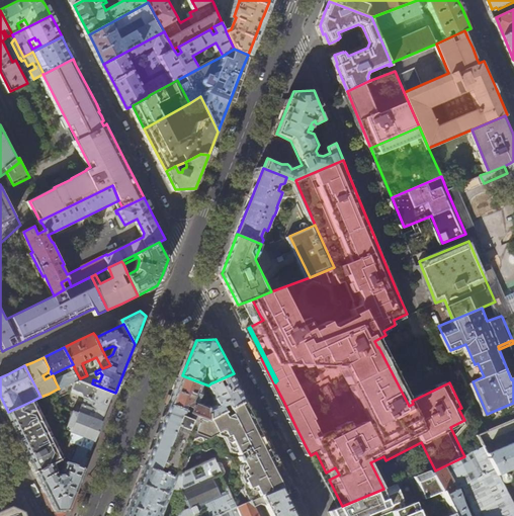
[(59,389),(80,378),(76,371),(55,380),(59,389)]
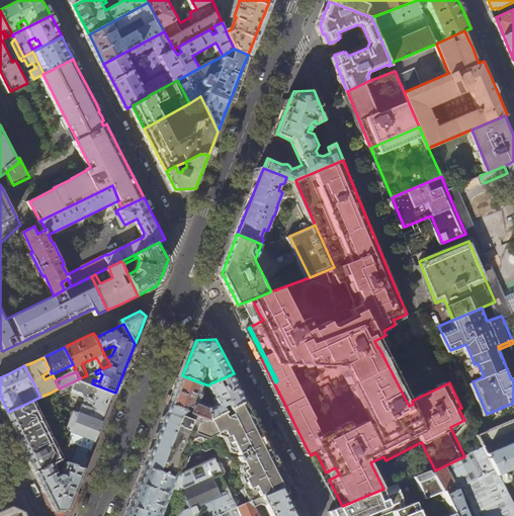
[(240,387),(234,373),(210,383),(217,397),(219,403),(209,407),(210,419),(247,401),(240,387)]
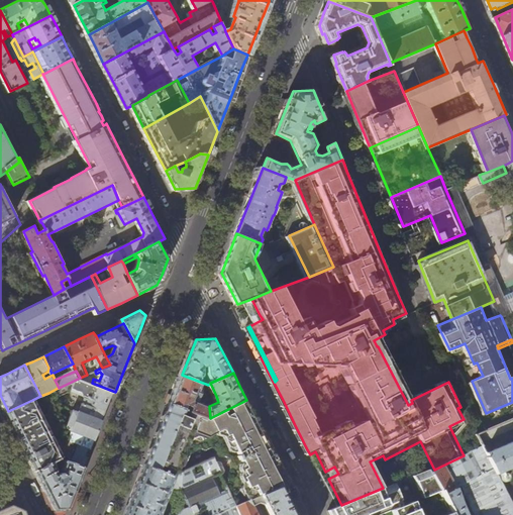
[(208,395),(208,385),(182,375),(175,391),(171,403),(210,418),(209,406),(209,404),(199,401),(202,392),(208,395)]
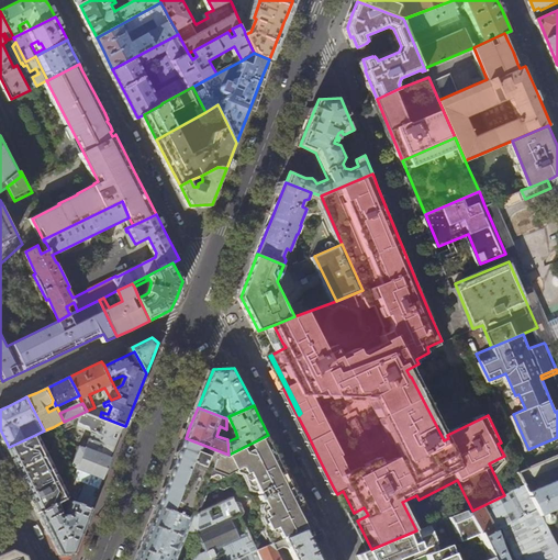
[(100,416),(87,411),(64,422),(63,422),(66,429),(79,424),(95,430),(87,447),(81,445),(74,466),(79,468),(76,477),(101,488),(110,465),(119,441),(125,426),(100,416)]
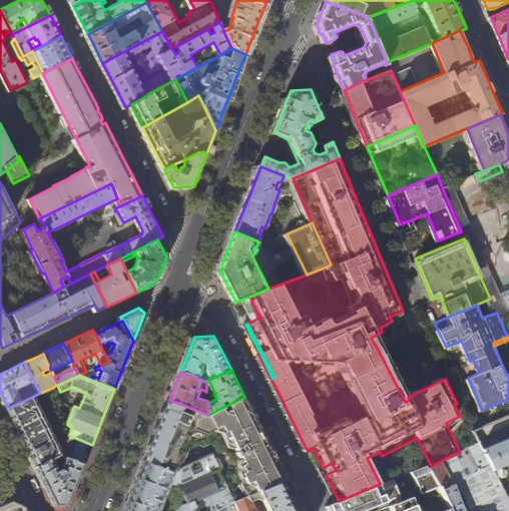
[(52,438),(32,397),(8,408),(23,438),(37,466),(60,455),(85,464),(91,448),(92,445),(69,435),(63,433),(52,438)]
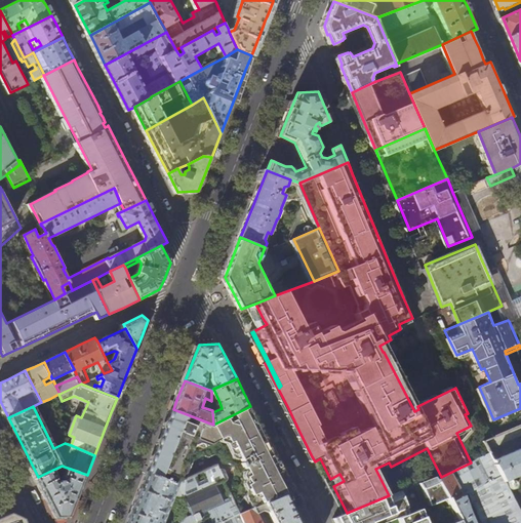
[(259,424),(250,406),(213,425),(173,409),(167,424),(149,472),(176,482),(190,476),(191,476),(200,451),(212,456),(223,451),(228,461),(238,467),(240,470),(233,493),(242,513),(288,492),(283,481),(278,471),(280,470),(281,469),(282,467),(281,466),(279,460),(278,460),(259,424)]
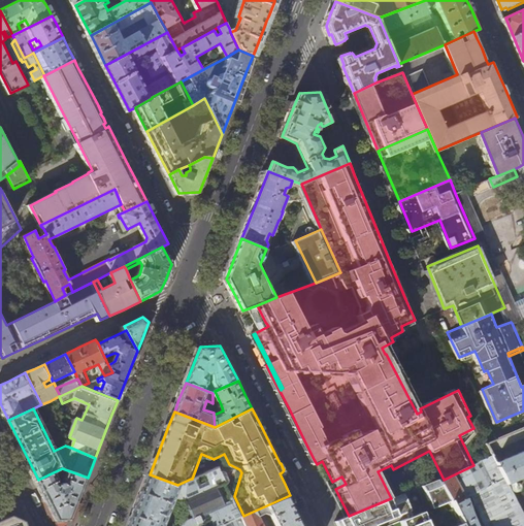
[(523,450),(499,461),(510,483),(523,477),(523,450)]
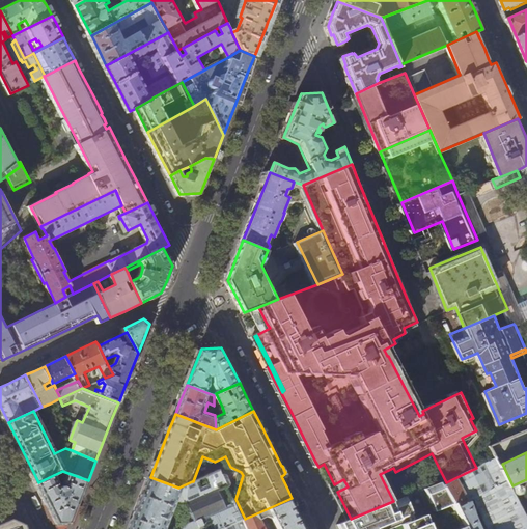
[(446,482),(458,503),(469,525),(470,528),(526,528),(526,511),(512,485),(502,464),(498,455),(476,468),(446,482)]
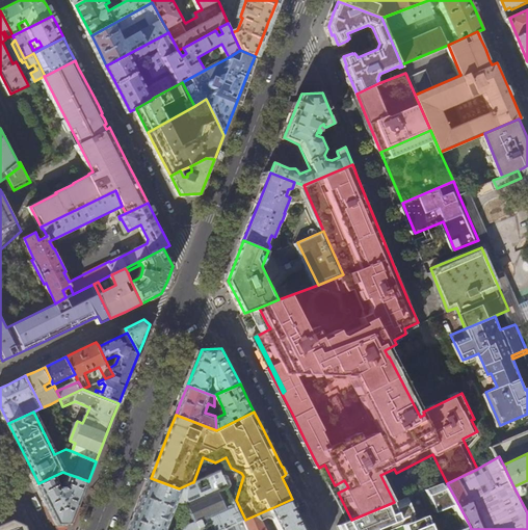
[(193,482),(192,482),(179,488),(151,478),(137,513),(130,529),(220,529),(245,520),(236,500),(222,469),(193,482)]
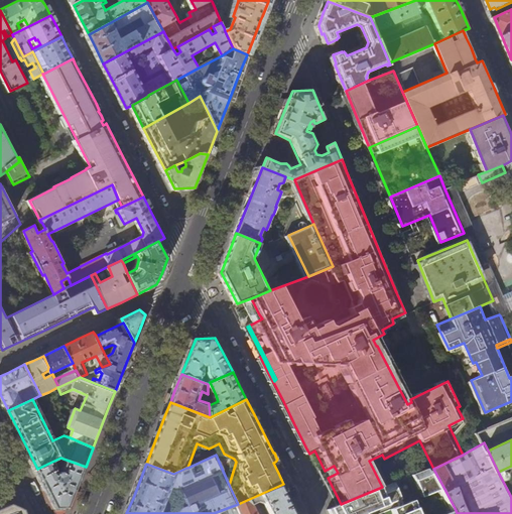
[(73,498),(77,488),(79,485),(86,467),(60,458),(37,469),(46,487),(56,508),(58,508),(69,507),(70,507),(71,503),(73,498)]
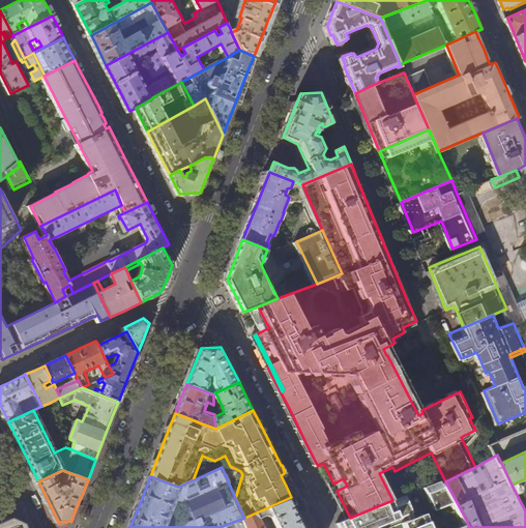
[(347,486),(343,478),(333,484),(334,487),(337,491),(347,486)]
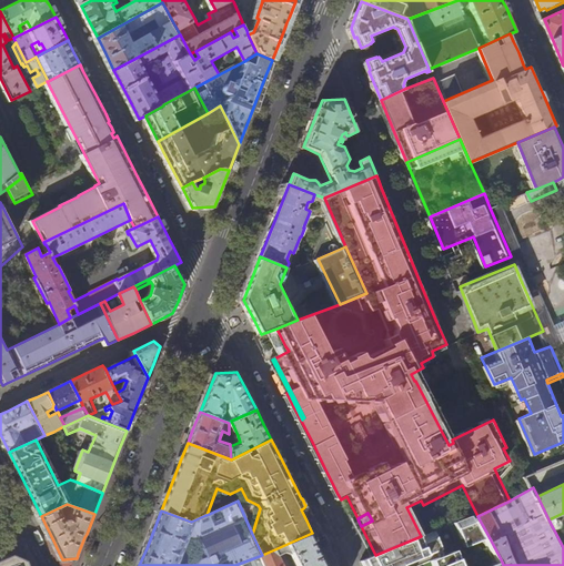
[(477,516),(476,514),(459,521),(469,546),(490,538),(477,516)]
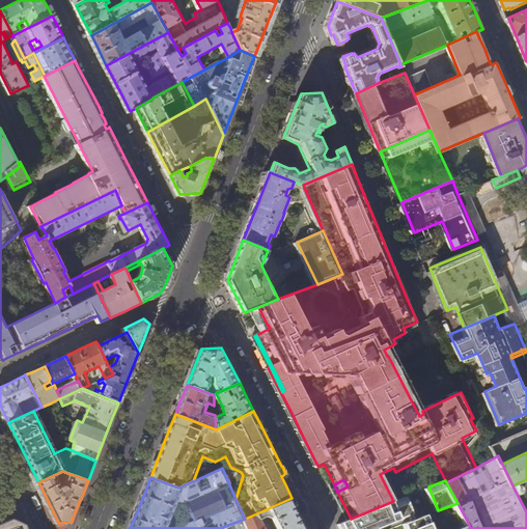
[(393,501),(351,519),(342,522),(344,528),(377,528),(416,512),(409,495),(393,501)]
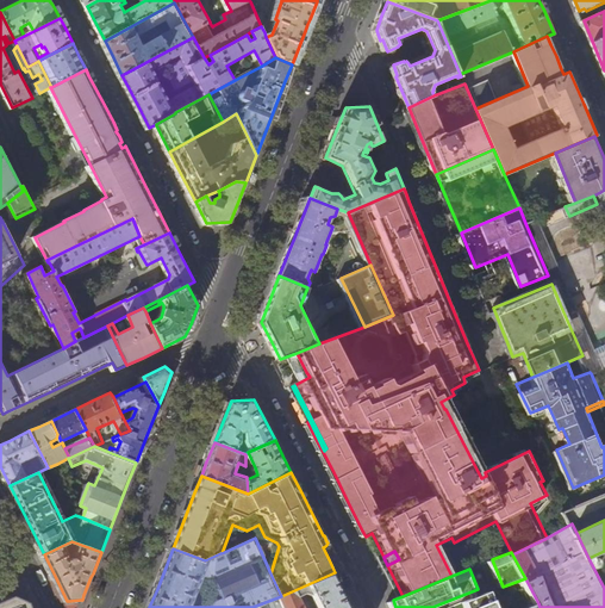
[(351,607),(350,603),(335,572),(281,596),(253,607),(351,607)]
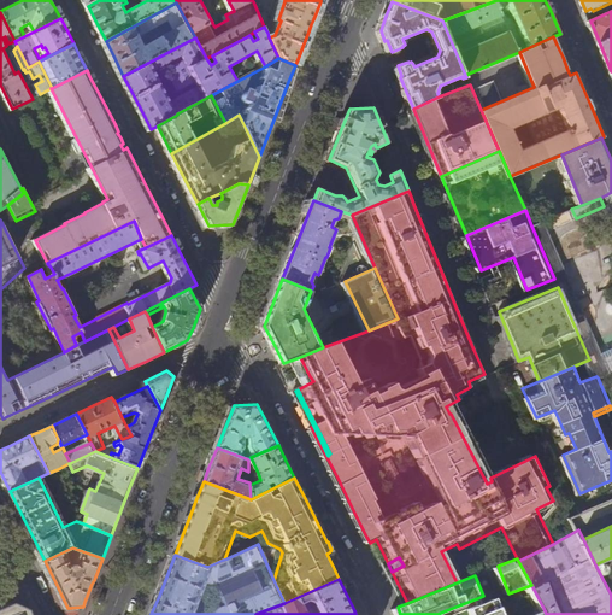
[(504,614),(498,598),(472,609),(475,614),(504,614)]
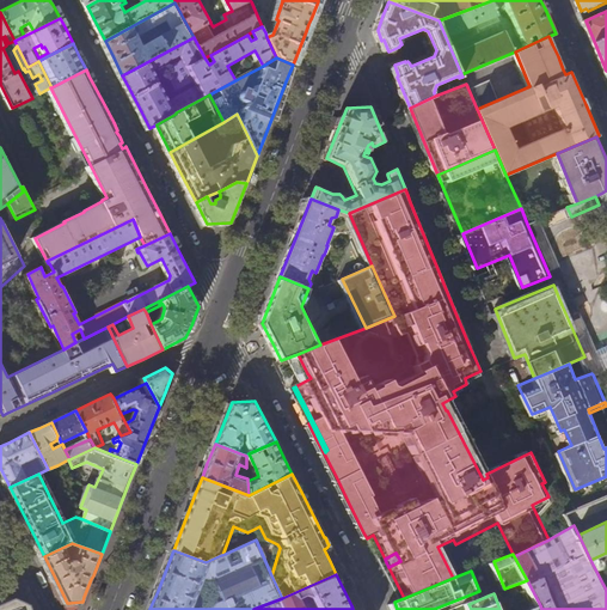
[(0,609),(32,609),(31,605),(17,597),(8,601),(0,603),(0,609)]
